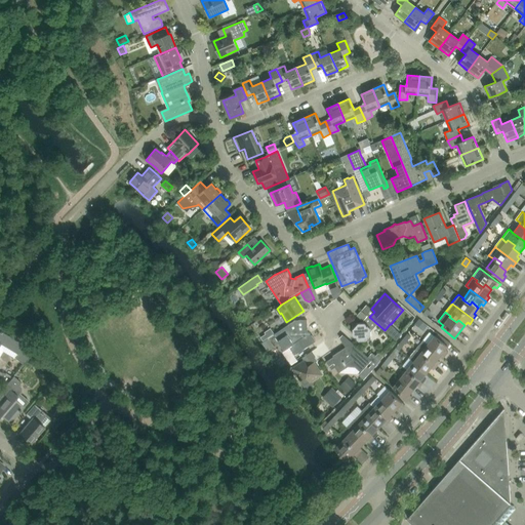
[(354,335),(359,340),(371,340),(372,340),(371,339),(371,331),(377,324),(369,317),(368,315),(361,323),(354,323),(353,323),(352,323),(353,324),(354,335)]
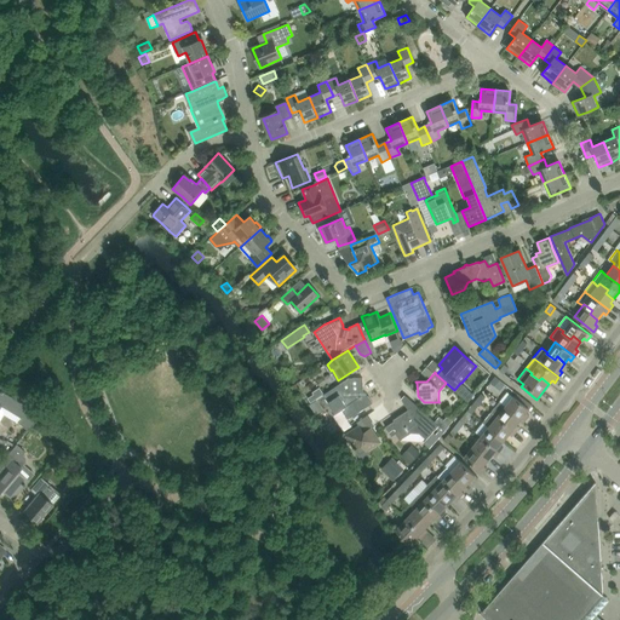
[(342,383),(323,395),(336,413),(334,415),(344,431),(352,426),(348,419),(361,412),(371,405),(373,403),(368,396),(365,396),(365,395),(361,395),(361,391),(363,391),(362,378),(350,379),(349,379),(342,383)]
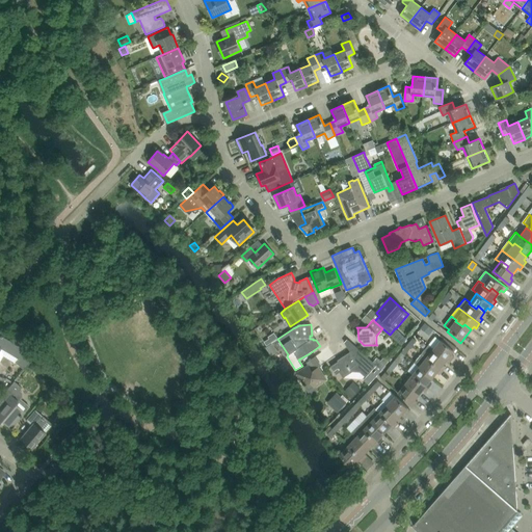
[(390,335),(402,345),(406,339),(396,328),(395,328),(390,335)]
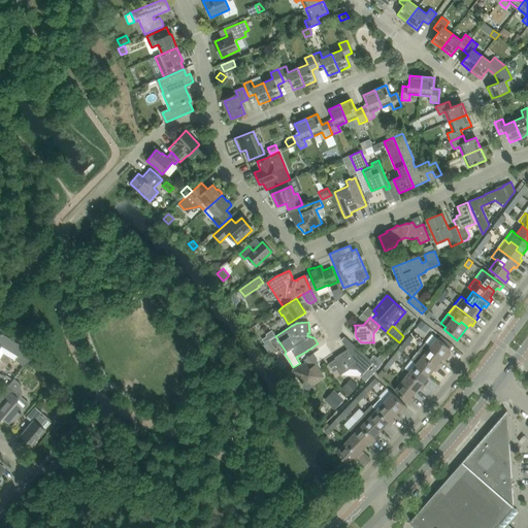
[(0,358),(3,354),(15,360),(24,367),(25,366),(31,358),(22,345),(0,332),(0,358)]
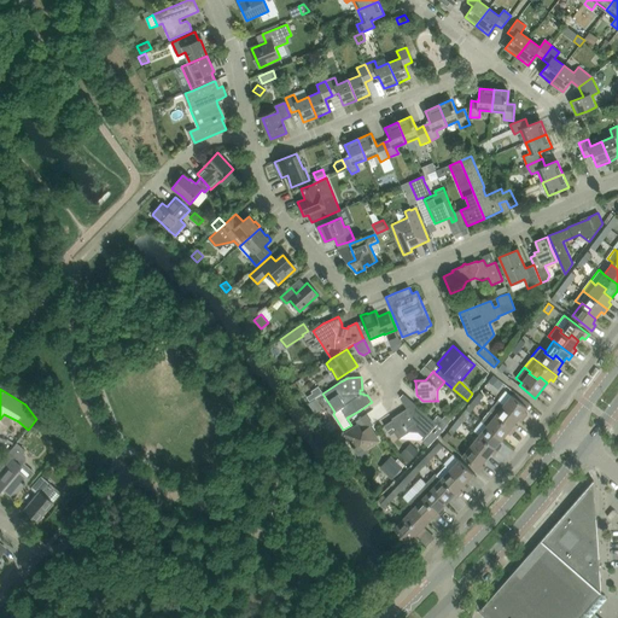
[(500,400),(499,401),(503,406),(505,403),(513,410),(511,413),(518,420),(522,423),(528,414),(525,412),(530,404),(514,392),(511,396),(506,391),(500,400)]
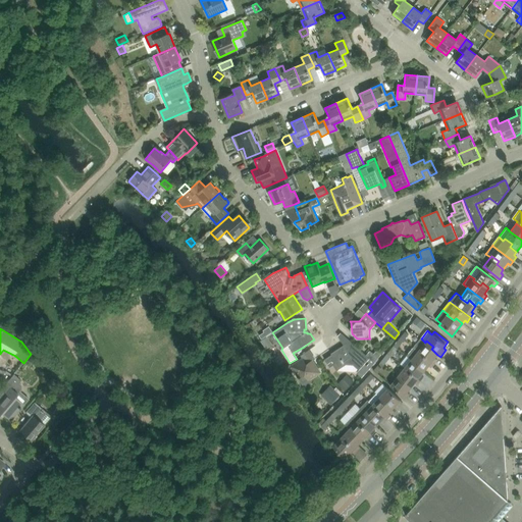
[(267,336),(261,341),(264,347),(271,343),(267,336)]
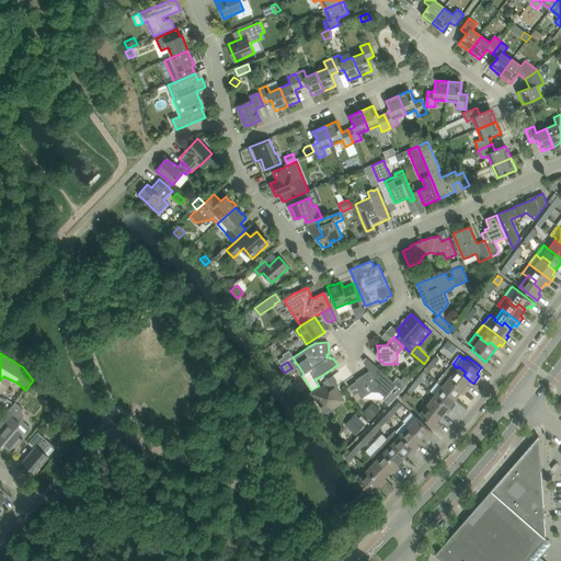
[(453,364),(445,373),(467,391),(470,387),(468,385),(470,381),(464,375),(466,373),(458,366),(457,368),(453,364)]
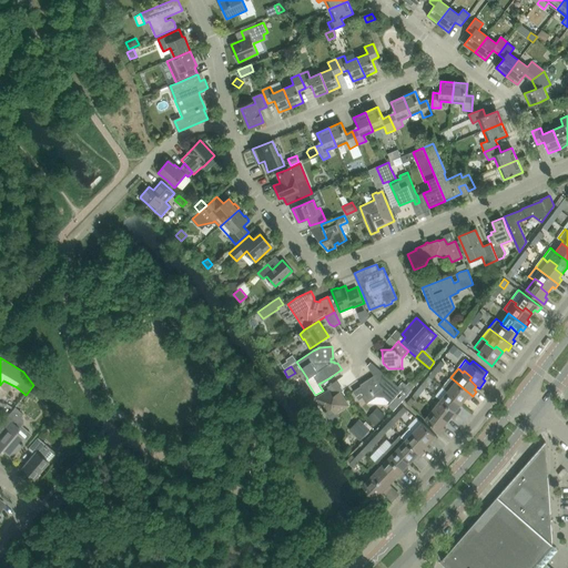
[(362,386),(354,391),(359,399),(363,397),(366,403),(368,402),(369,404),(387,405),(389,402),(391,403),(399,393),(405,398),(407,394),(403,389),(398,386),(388,376),(379,369),(374,376),(361,385),(362,386)]
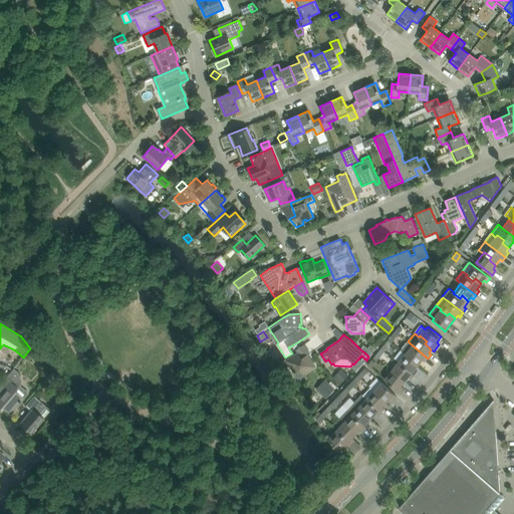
[(402,349),(407,352),(413,357),(411,360),(418,365),(422,360),(425,362),(428,358),(408,341),(402,349)]
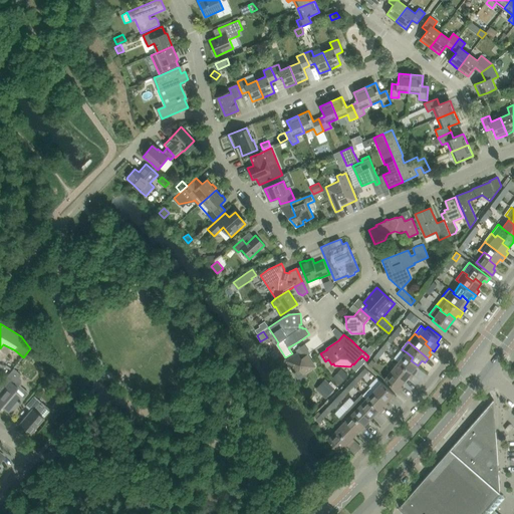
[(386,343),(381,348),(384,351),(390,346),(386,343)]
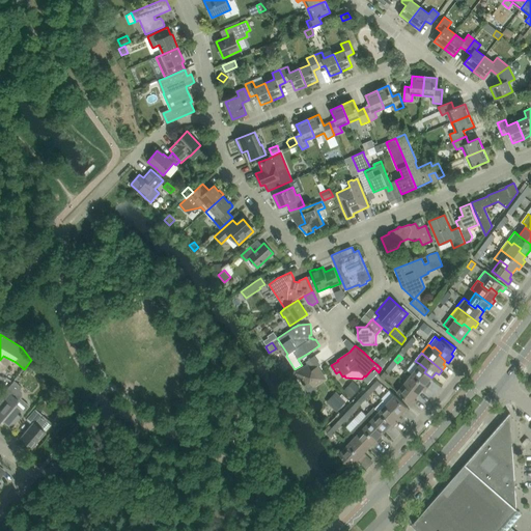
[(376,357),(372,361),(376,364),(381,368),(388,360),(384,356),(380,360),(376,357)]
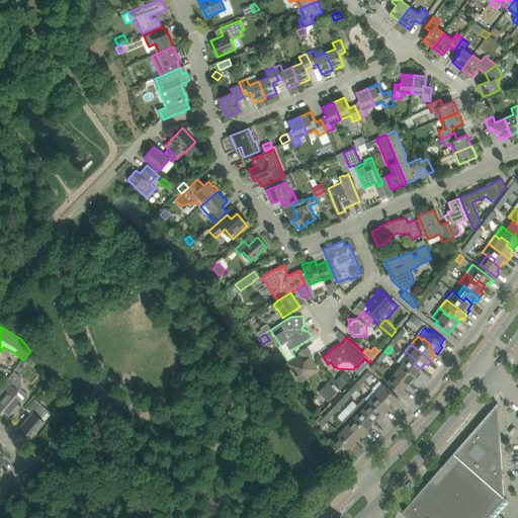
[(384,351),(379,356),(380,357),(383,359),(387,354),(384,351)]
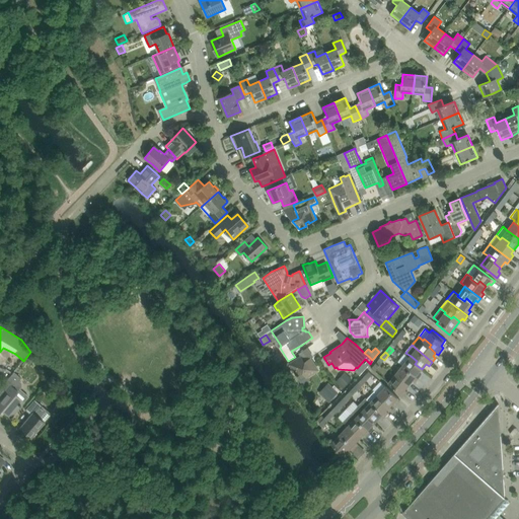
[(411,356),(402,366),(418,378),(421,375),(419,373),(422,369),(415,364),(417,361),(411,356)]
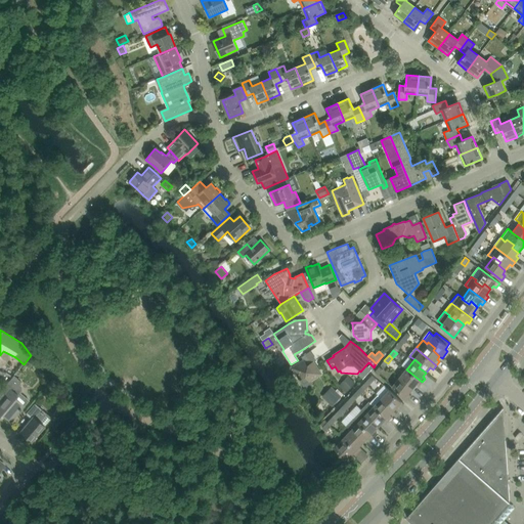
[(304,360),(296,365),(294,367),(304,384),(320,373),(313,362),(308,365),(304,360)]
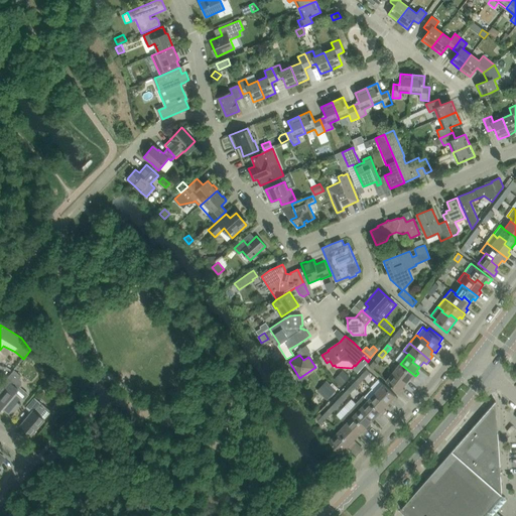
[(400,364),(394,371),(401,376),(398,379),(405,384),(410,378),(412,380),(415,376),(400,364)]
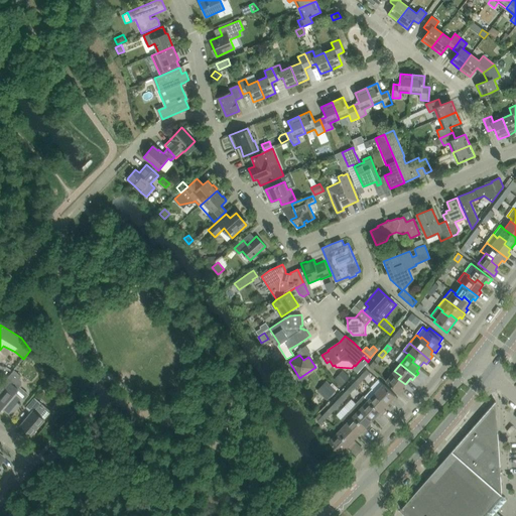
[(0,409),(1,408),(4,410),(10,416),(17,408),(24,399),(28,394),(21,387),(20,387),(22,384),(21,380),(19,378),(21,376),(14,370),(7,378),(1,385),(6,389),(0,396),(0,409)]
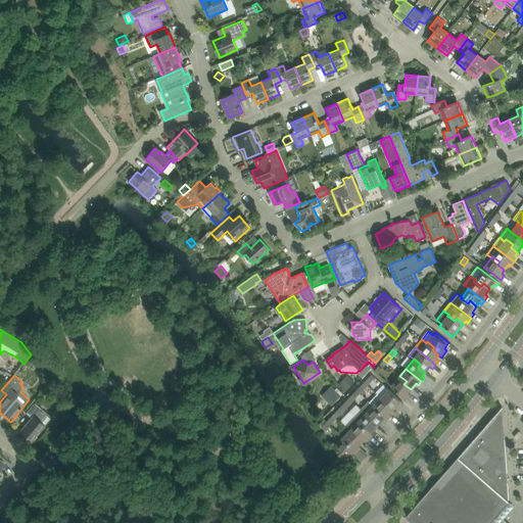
[(407,381),(399,376),(391,386),(408,399),(411,394),(408,393),(411,389),(403,384),(407,381)]
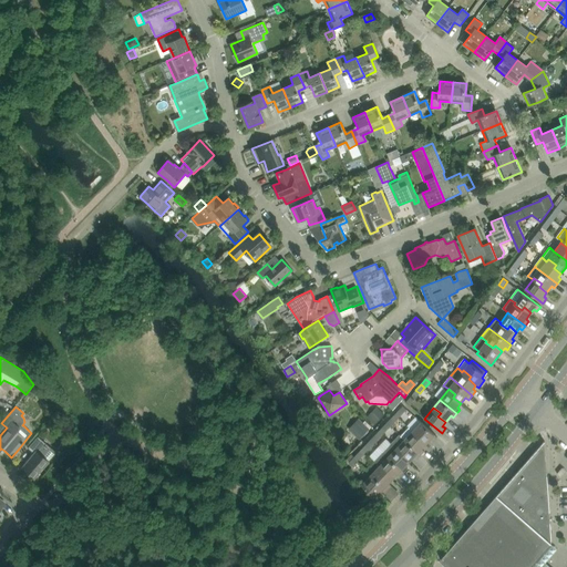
[(375,411),(370,416),(377,423),(382,416),(375,411)]
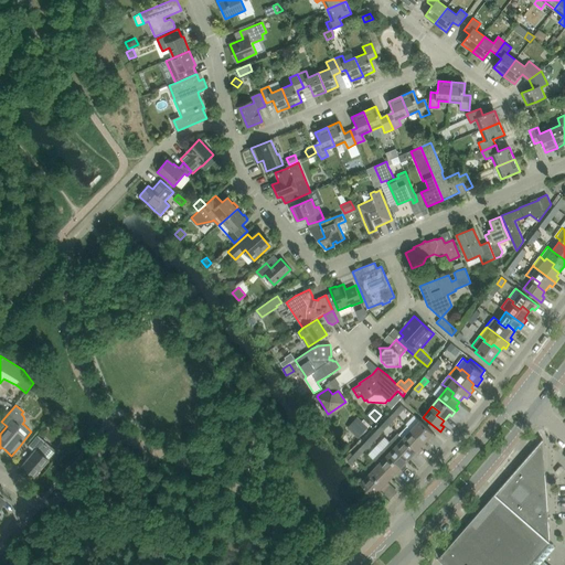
[(358,417),(349,427),(359,437),(369,427),(370,425),(364,419),(362,422),(358,417)]
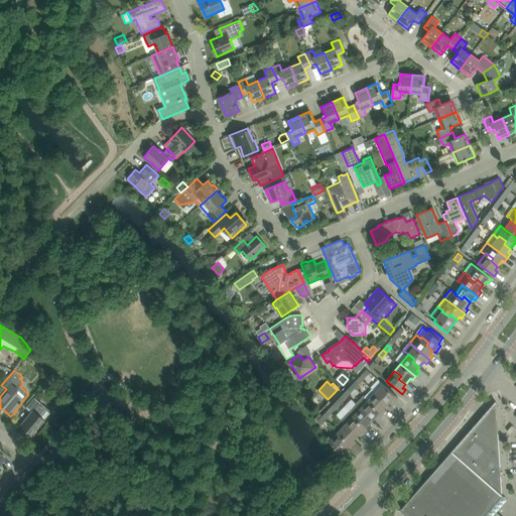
[(383,384),(377,391),(383,397),(381,399),(387,405),(392,400),(394,402),(398,398),(383,384)]
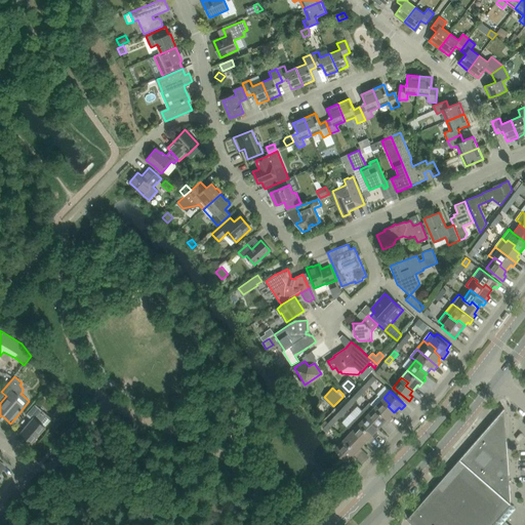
[(378,396),(371,403),(390,421),(393,417),(391,415),(394,412),(388,406),(390,404),(384,398),(382,399),(378,396)]
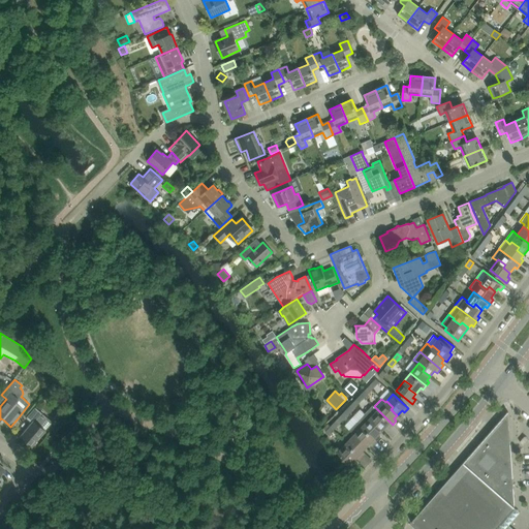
[(353,403),(345,410),(349,413),(356,406),(353,403)]
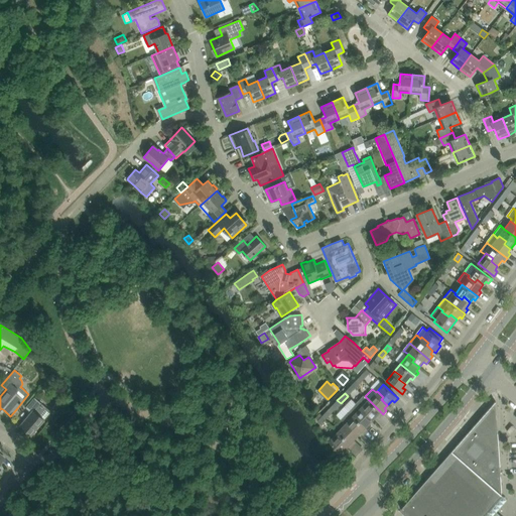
[(364,396),(357,404),(361,408),(362,406),(368,412),(366,415),(372,421),(377,415),(379,417),(383,414),(365,396),(364,396)]
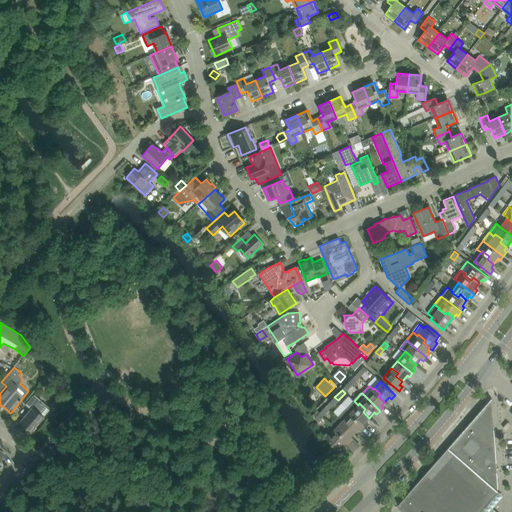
[(19,422),(31,432),(44,417),(38,412),(45,404),(34,394),(25,405),(30,409),(19,422)]
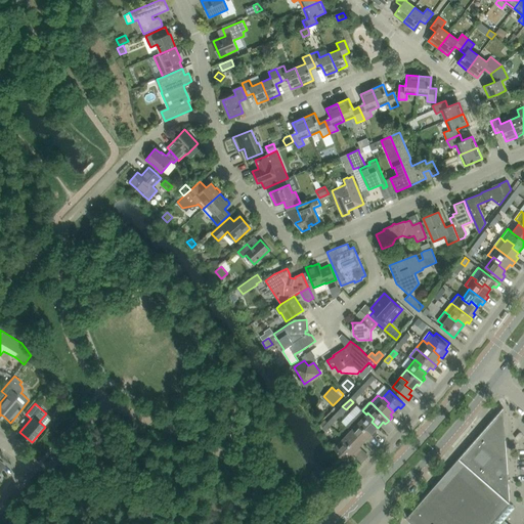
[(342,406),(338,411),(341,416),(346,409),(342,406)]
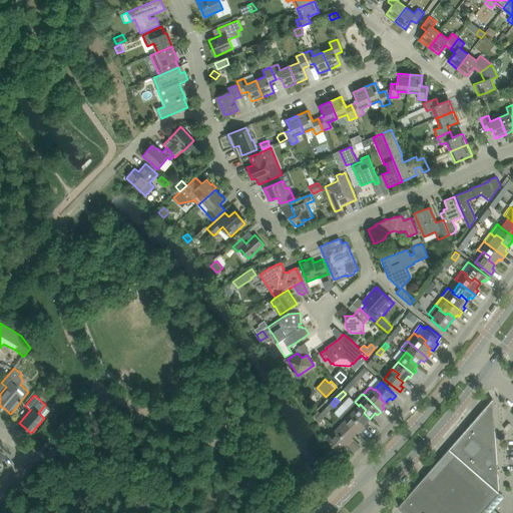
[(355,402),(347,409),(351,414),(366,427),(369,424),(367,422),(370,419),(364,413),(366,410),(360,404),(359,406),(355,402)]
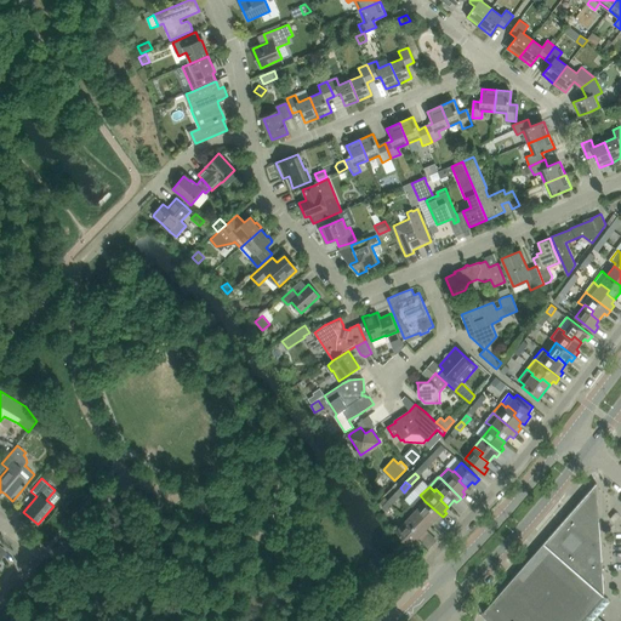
[(600,542),(598,500),(597,500),(588,493),(584,499),(545,543),(575,569),(604,596),(603,574),(602,560),(600,542)]
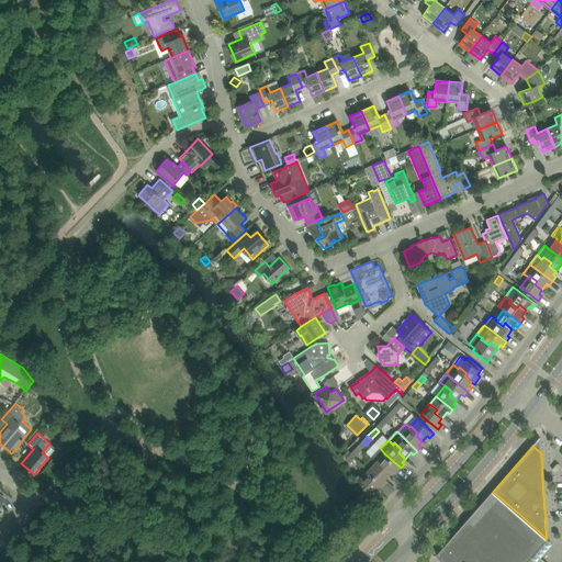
[(380,448),(372,457),(377,461),(378,460),(384,467),(382,469),(389,475),(394,470),(396,472),(401,468),(384,453),(380,448)]
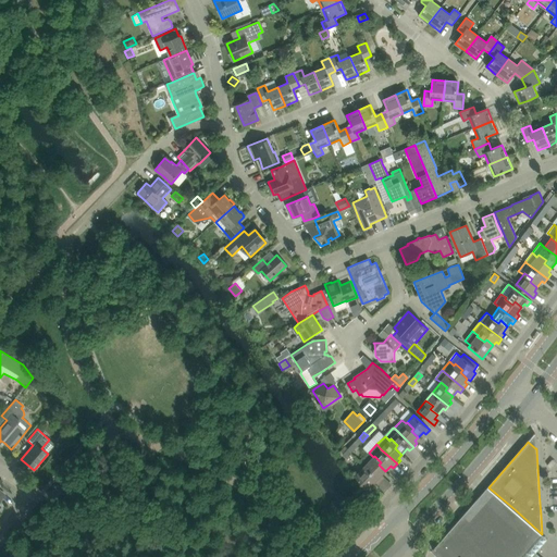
[(348,449),(343,455),(346,458),(351,453),(349,450),(348,449)]
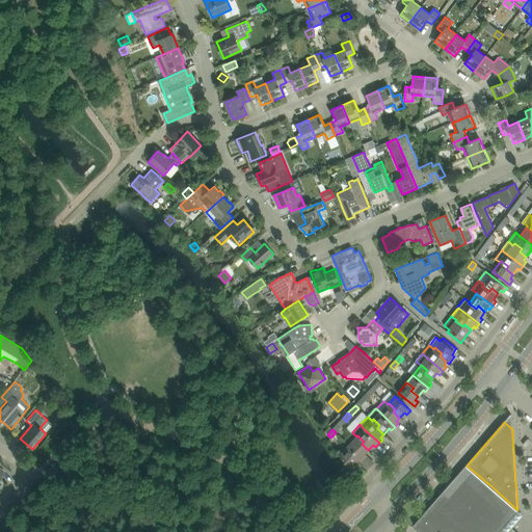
[(357,435),(349,445),(364,459),(367,455),(365,453),(368,450),(362,444),(364,442),(357,435)]
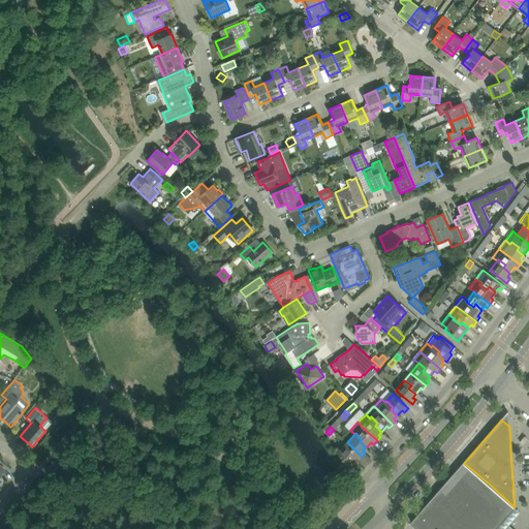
[(362,457),(347,442),(337,453),(343,458),(342,459),(349,465),(355,459),(358,461),(362,457)]
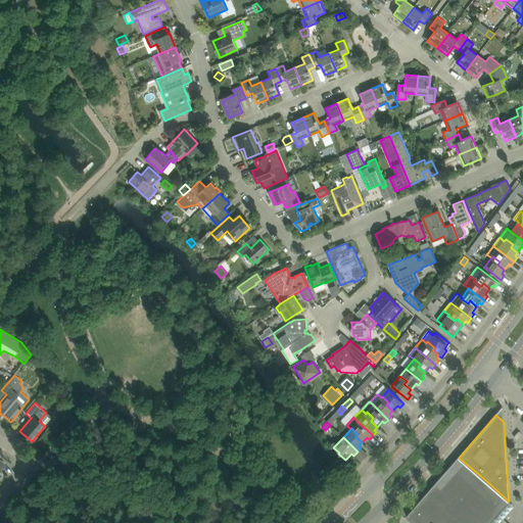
[(484,479),(459,458),(407,516),(414,522),(489,522),(509,502),(484,479)]
